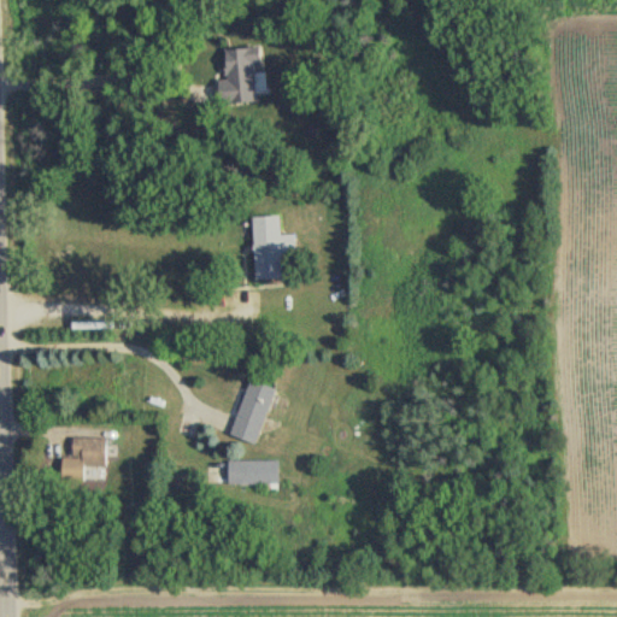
[(225,51),(227,80),(221,80),(222,105),(260,104),(258,64),(264,64),(263,48),(225,51)]
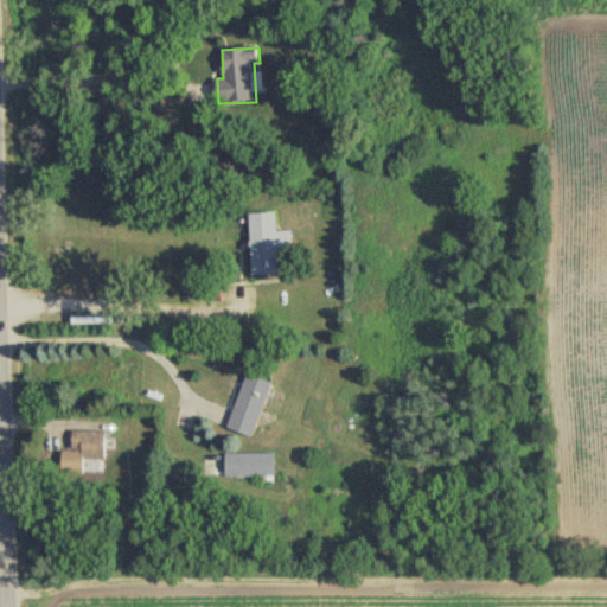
[(279,250),(291,250),(289,232),(276,232),(276,213),(249,215),(251,276),(280,275),(279,250)]
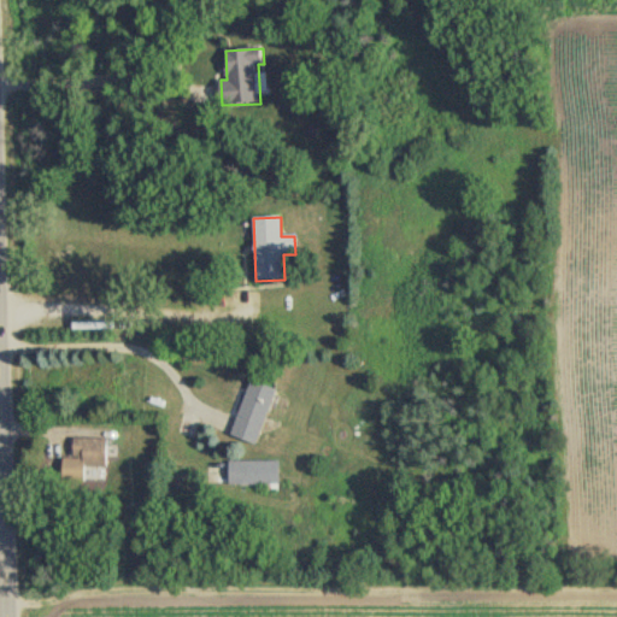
[(274,387),(246,380),(233,436),(259,444),(274,387)]
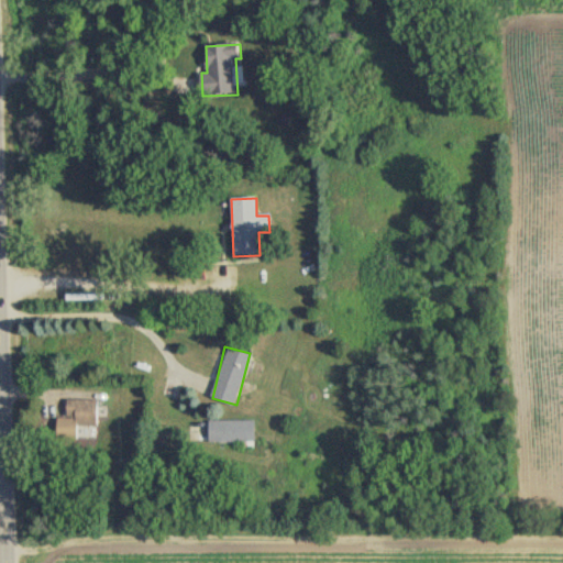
[(98,427),(98,400),(67,400),(67,427),(98,427)]
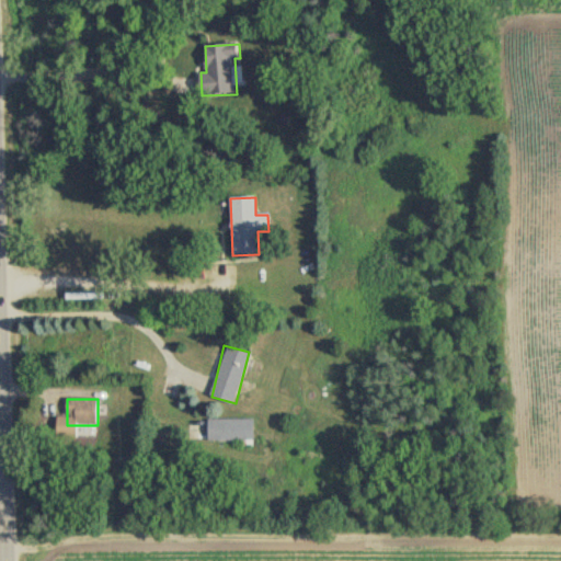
[(254,419),(209,419),(209,441),(254,441),(254,419)]
